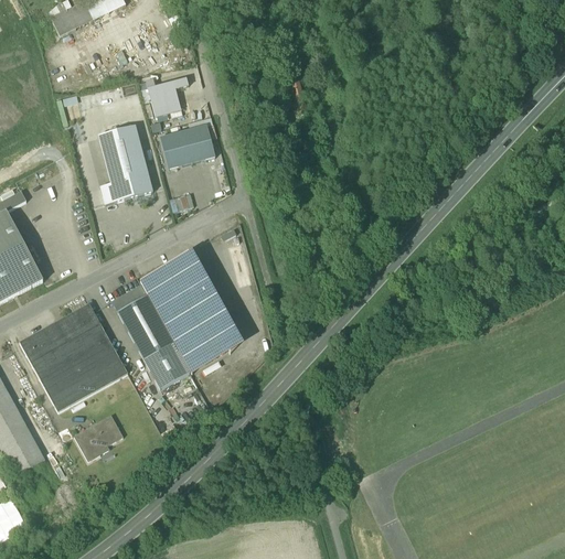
[(56,2),(49,10),(51,14),(72,4),(68,0),(62,0),(56,2)]
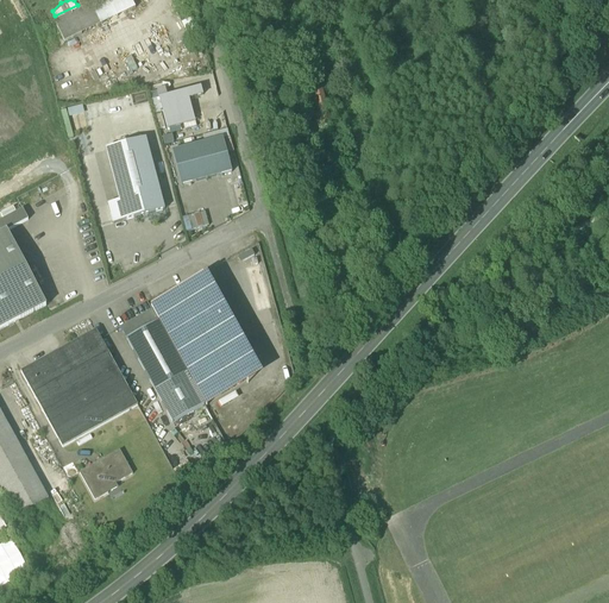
[(87,0),(55,16),(64,37),(135,4),(133,0),(87,0)]
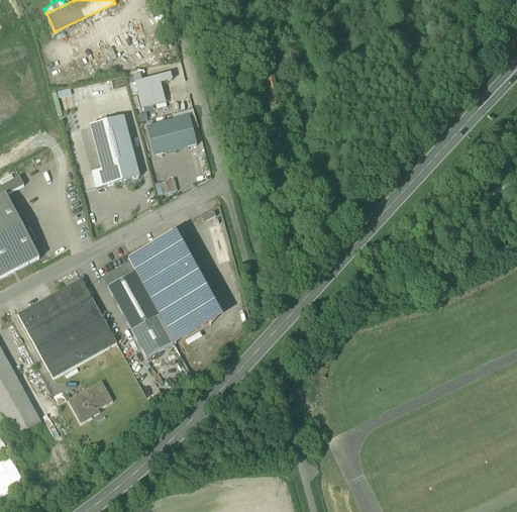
[(138,92),(141,106),(153,103),(151,96),(164,93),(161,80),(172,77),(171,71),(141,78),(134,80),(138,92)]
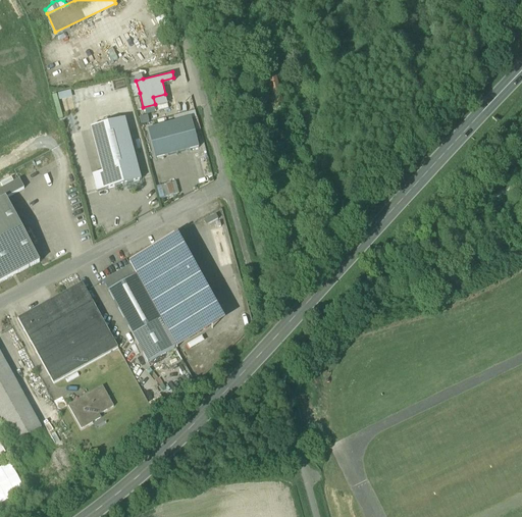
[(134,94),(140,93),(136,81),(129,82),(134,94)]
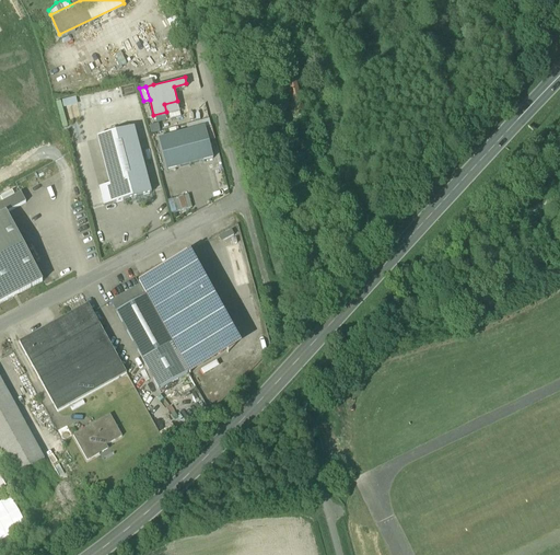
[(76,93),(61,96),(63,104),(78,101),(76,93)]
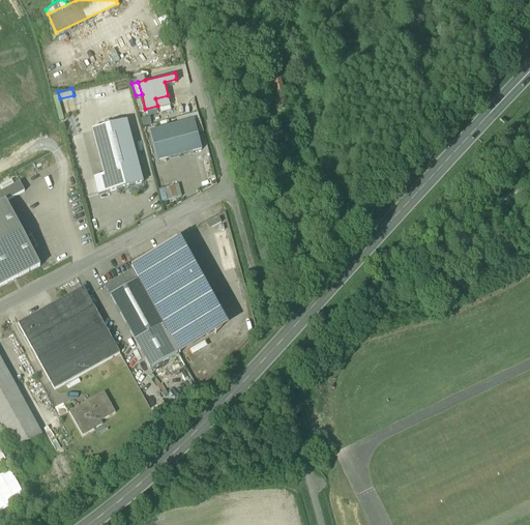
[(64,116),(57,92),(52,93),(59,118),(64,116)]
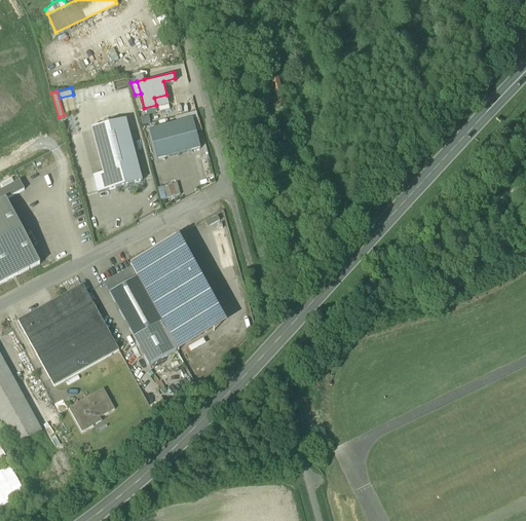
[(154,98),(156,105),(168,101),(166,95),(154,98)]
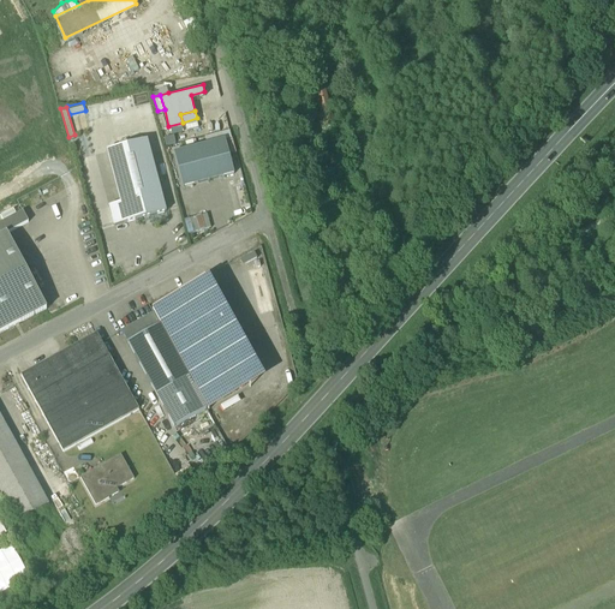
[(345,123),(348,138),(357,137),(356,129),(358,127),(357,120),(345,123)]
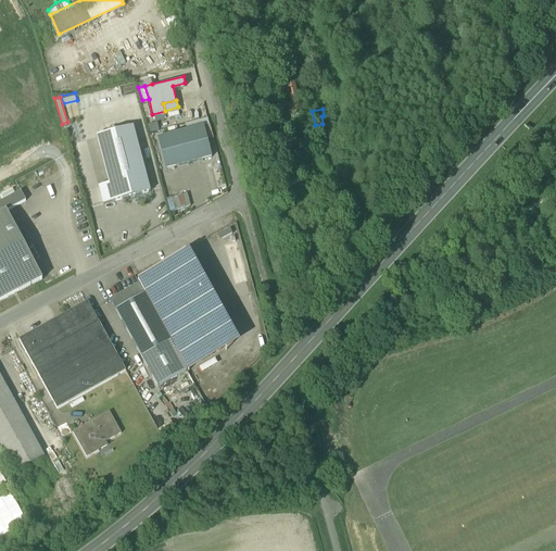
[(185,120),(187,126),(203,122),(204,123),(210,122),(207,114),(185,120)]
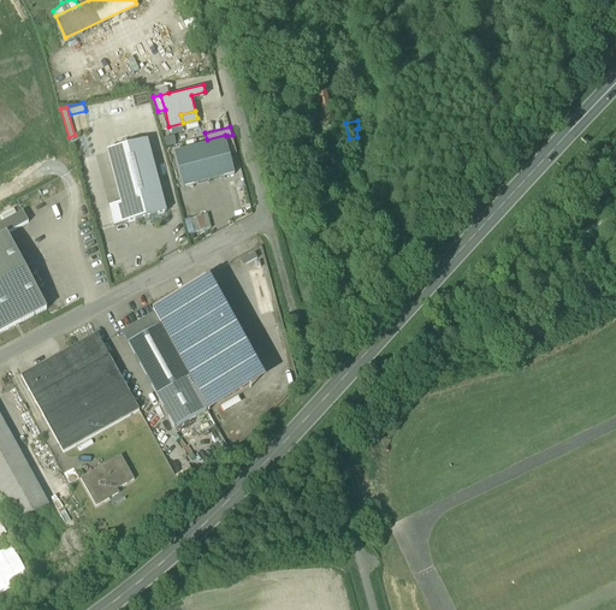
[(175,131),(164,134),(166,142),(177,140),(175,131)]
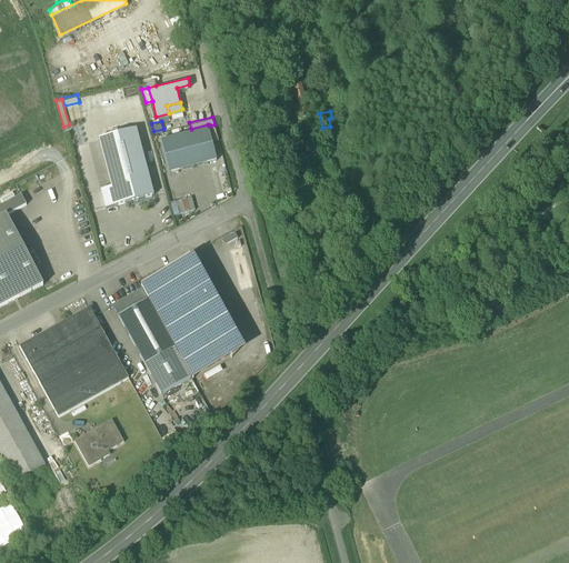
[(191,129),(161,137),(169,169),(217,157),(212,139),(209,126),(208,124),(191,129)]
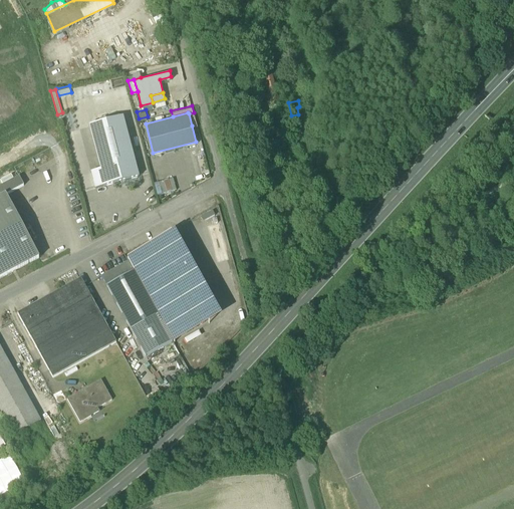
[(194,112),(189,113),(192,125),(197,124),(194,112)]
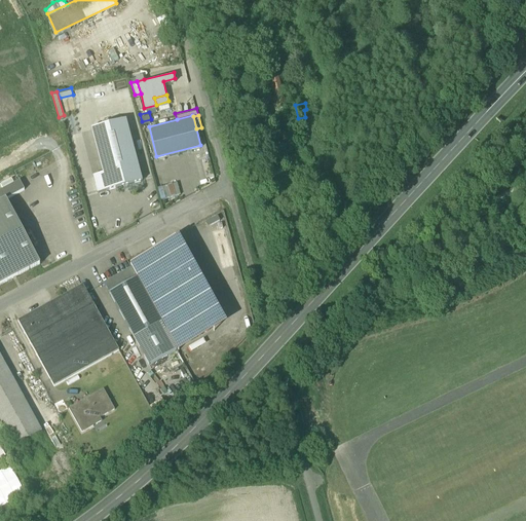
[(126,117),(91,126),(103,171),(107,187),(142,178),(126,117)]
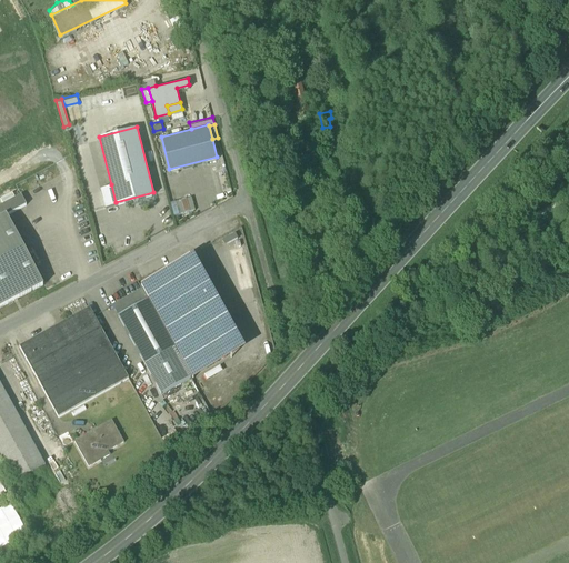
[(106,204),(116,202),(111,184),(100,188),(106,204)]
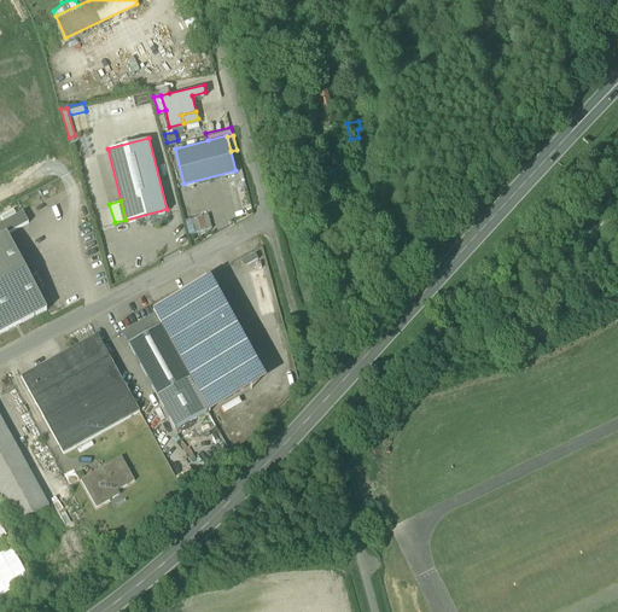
[(0,330),(47,306),(7,231),(28,219),(23,208),(0,220),(0,330)]
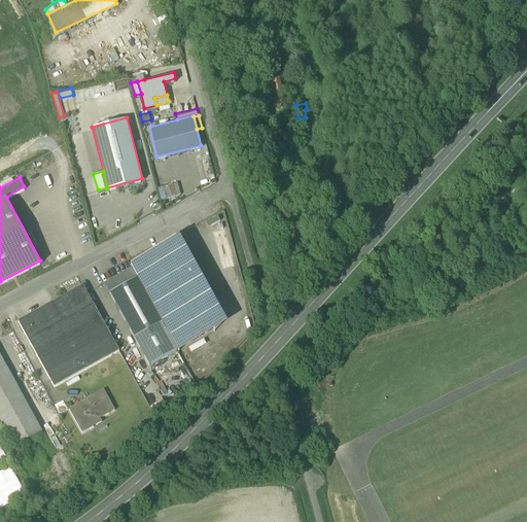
[(159,185),(162,197),(180,192),(177,180),(159,185)]
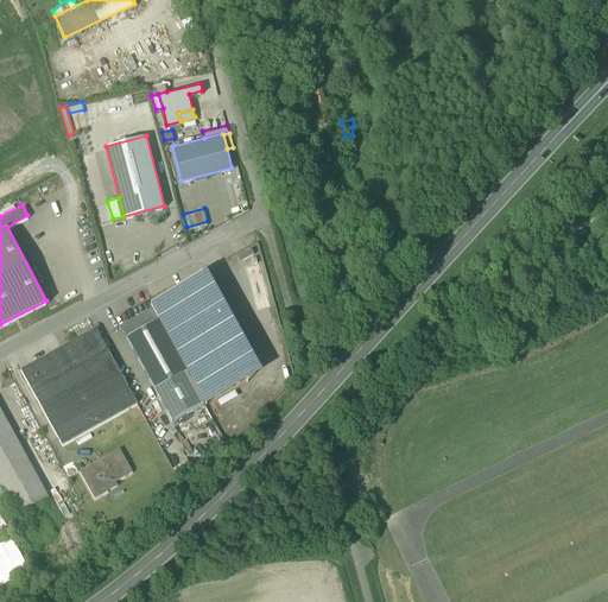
[(254,251),(251,245),(238,253),(240,258),(254,251)]
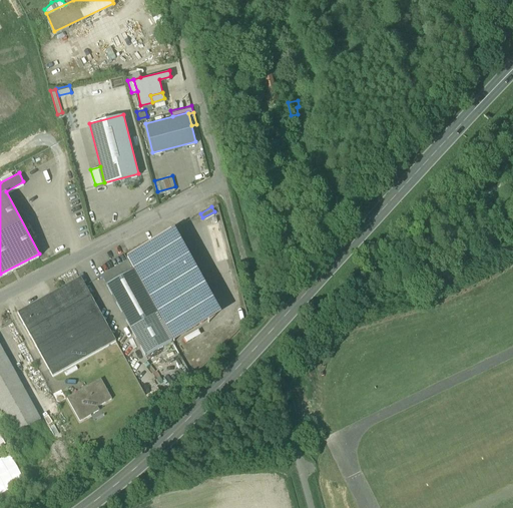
[(127,255),(173,339),(221,313),(174,228),(127,255)]
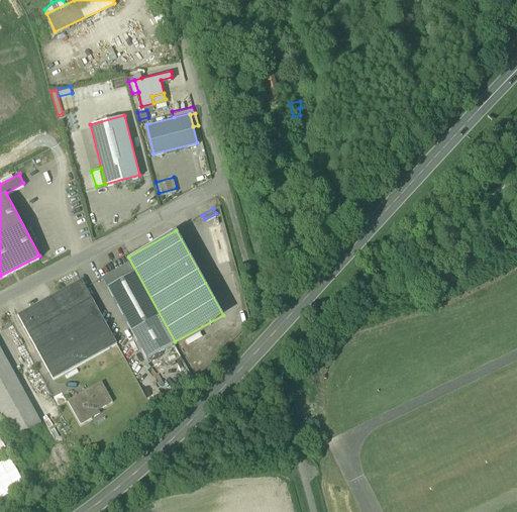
[(107,285),(146,355),(174,340),(134,270),(129,261),(103,276),(107,285)]
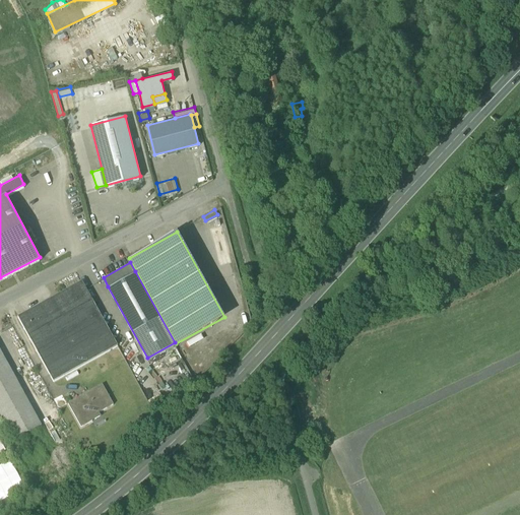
[(17,314),(53,379),(118,343),(81,278),(17,314)]
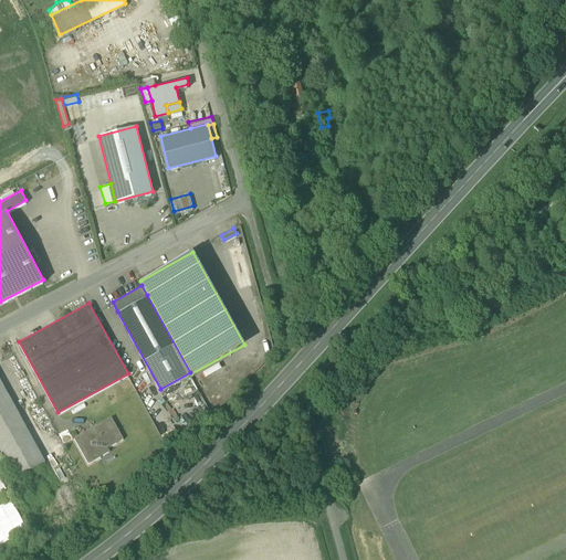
[(0,408),(12,401),(0,378),(0,408)]
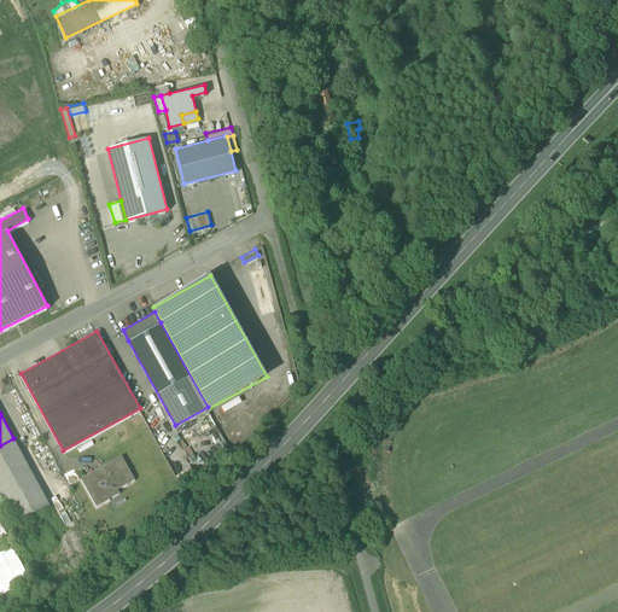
[(48,502),(13,438),(0,446),(0,489),(17,520),(48,502)]
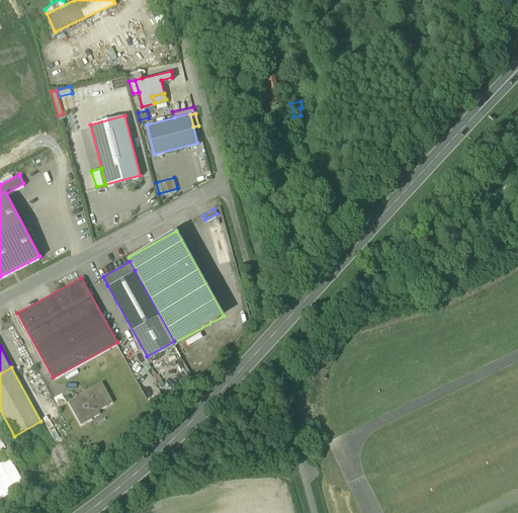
[(68,400),(81,423),(92,417),(90,413),(112,401),(102,380),(68,400)]
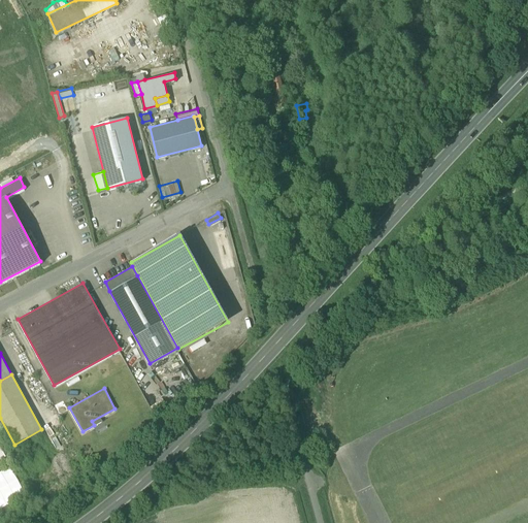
[(9,464),(0,469),(0,505),(25,493),(9,464)]
